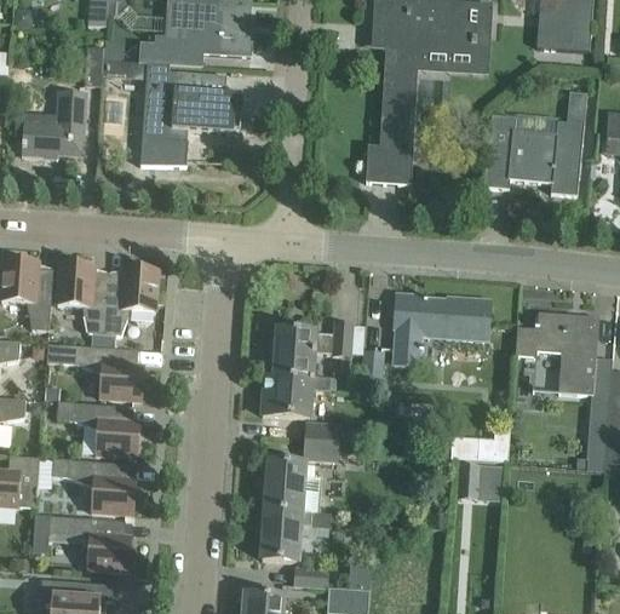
[(89,0),(87,24),(104,26),(107,0),(89,0)]
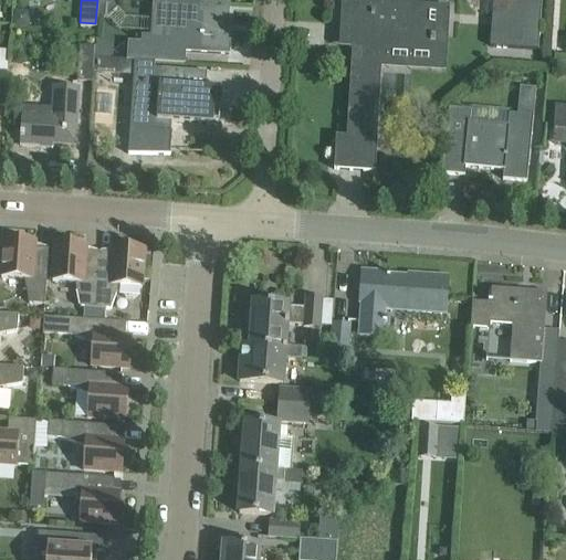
[(128,56),(135,56),(155,59),(184,60),(185,46),(229,50),(229,39),(226,39),(227,28),(223,28),(224,17),(227,17),(228,0),(153,0),(150,33),(143,33),(143,40),(129,39),(128,56)]
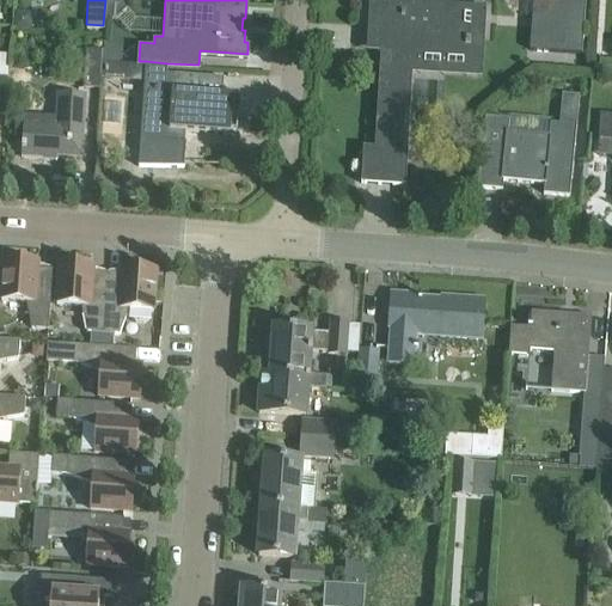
[(470,1),(451,0),(369,0),(368,20),(381,20),(379,44),(378,44),(378,47),(381,47),(378,115),(377,115),(374,142),(363,142),(361,178),(405,181),(407,157),(412,53),(420,53),(420,69),(466,72),(467,53),(469,24),(482,25),(483,5),(470,4),(470,1)]
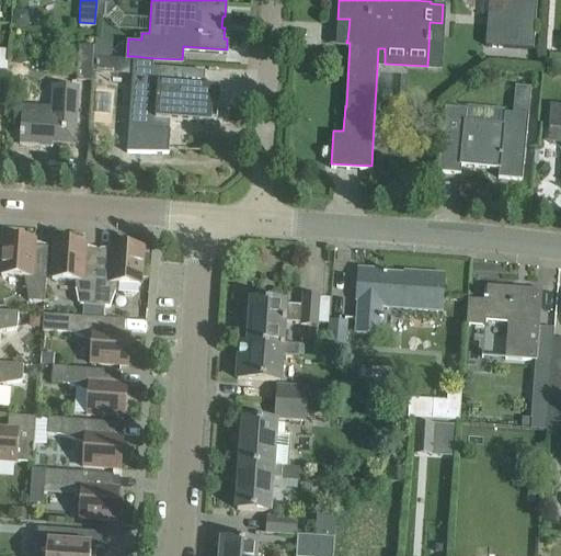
[(489,0),(485,42),(521,45),(533,45),(536,0),(489,0)]
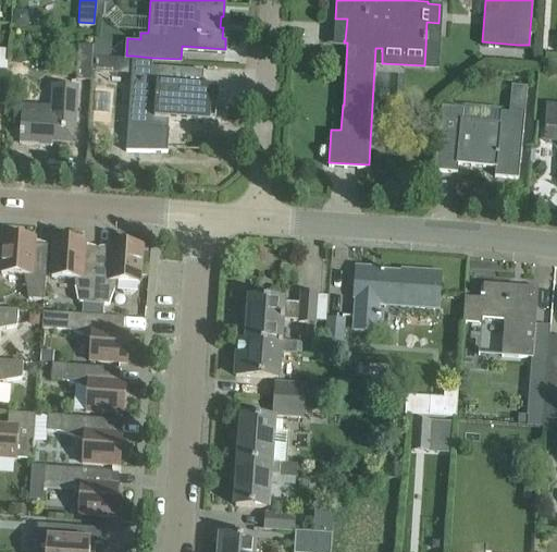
[(94,38),(93,53),(108,54),(109,47),(101,39),(94,38)]
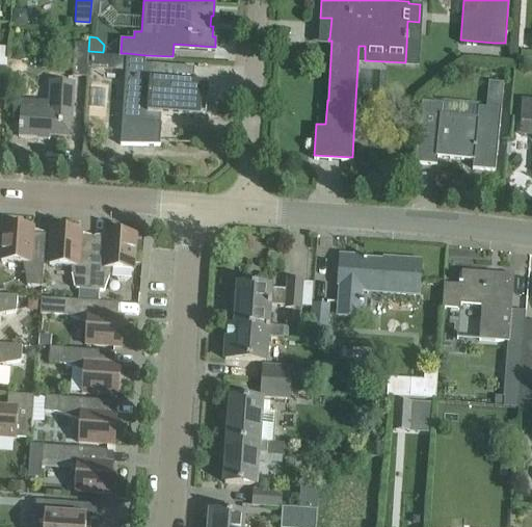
[(87,74),(88,41),(74,40),(73,73),(87,74)]
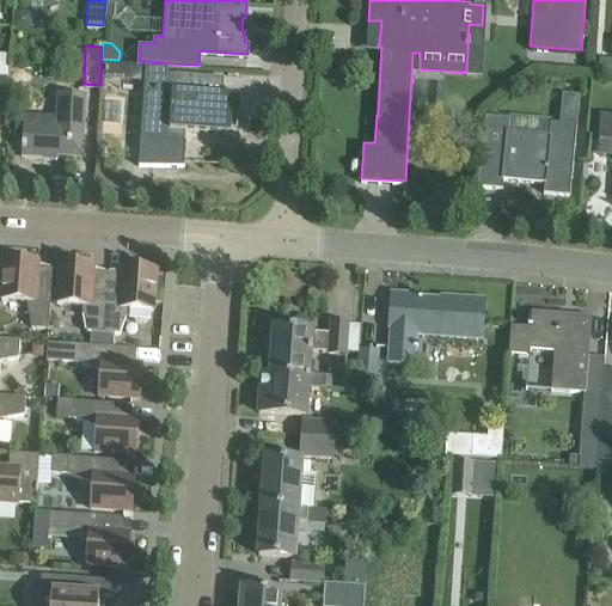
[(170,86),(165,86),(167,63),(146,61),(139,161),(153,161),(183,161),(185,127),(231,129),(232,109),(238,109),(239,92),(221,91),(222,73),(172,68),(170,86)]
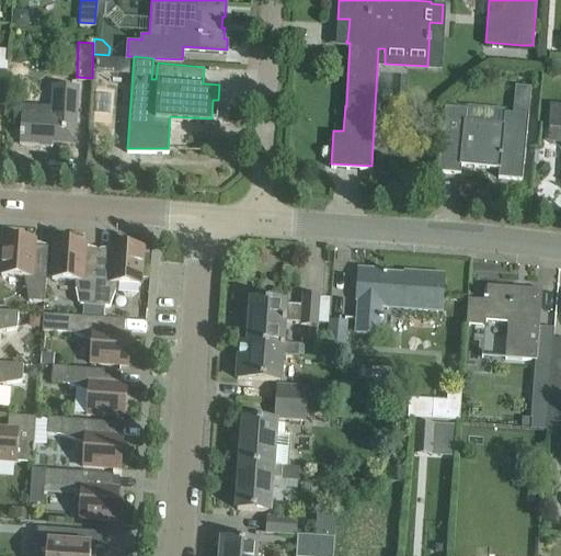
[(516,82),(515,95),(530,98),(531,84),(516,82)]
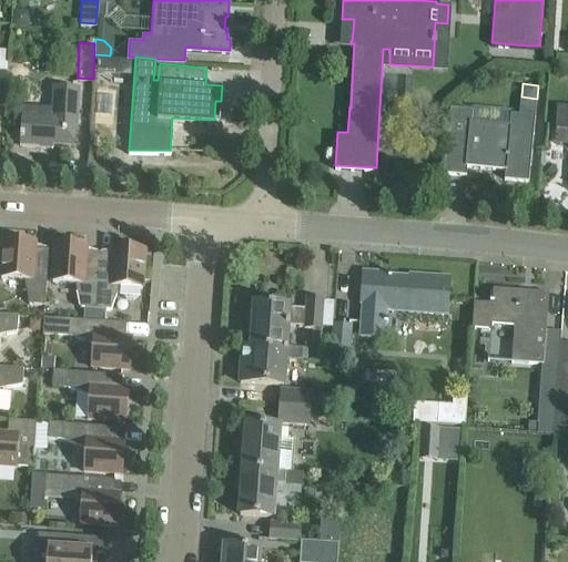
[(74,141),(77,119),(78,88),(53,87),(52,114),(22,112),(21,128),(20,128),(20,133),(22,134),(21,142),(40,143),(40,138),(74,141)]
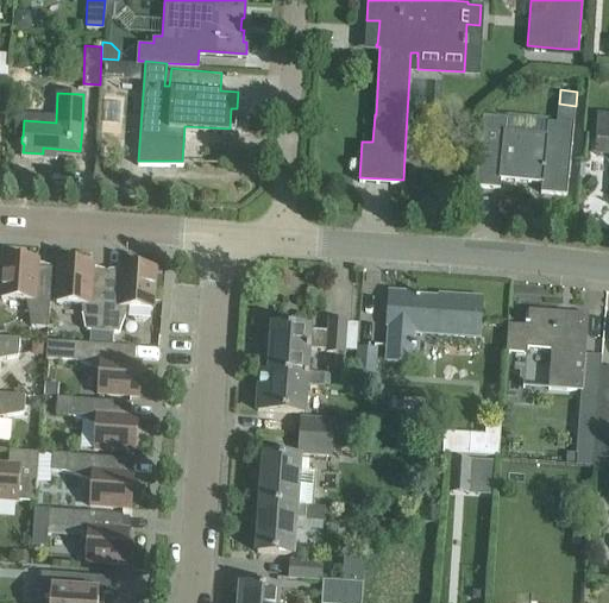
[(608,110),(597,110),(596,132),(597,132),(608,133),(608,110)]
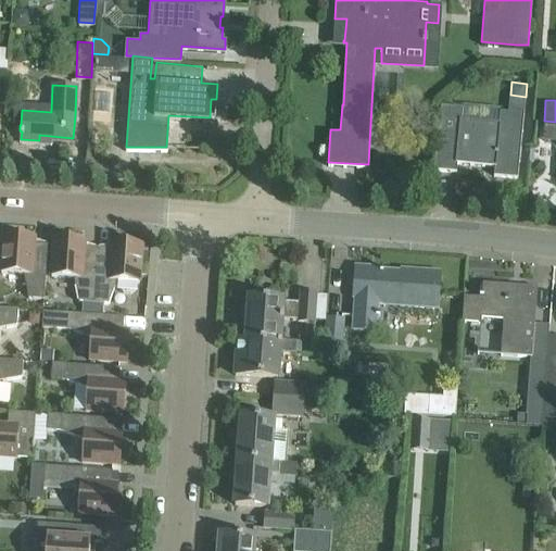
[(518,174),(520,153),(525,110),(500,108),(498,120),(462,115),(463,103),(441,101),(434,166),(456,168),(457,160),(494,163),(494,172),(518,174)]
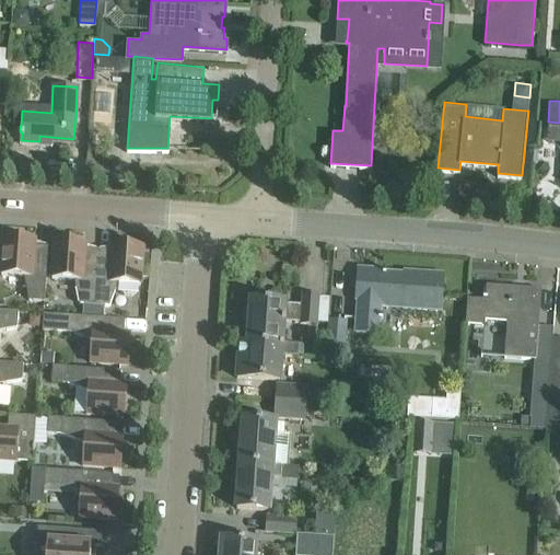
[(44,298),(47,264),(48,242),(34,242),(34,234),(3,232),(1,270),(24,273),(28,297),(44,298)]
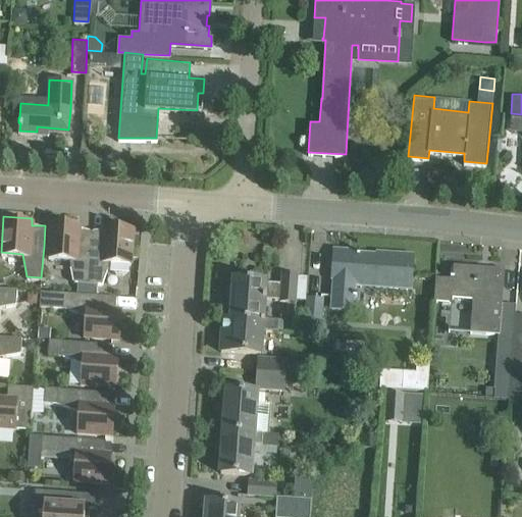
[(77,291),(87,292),(91,229),(79,228),(80,221),(50,220),(48,256),(69,257),(73,279),(77,279),(77,291)]
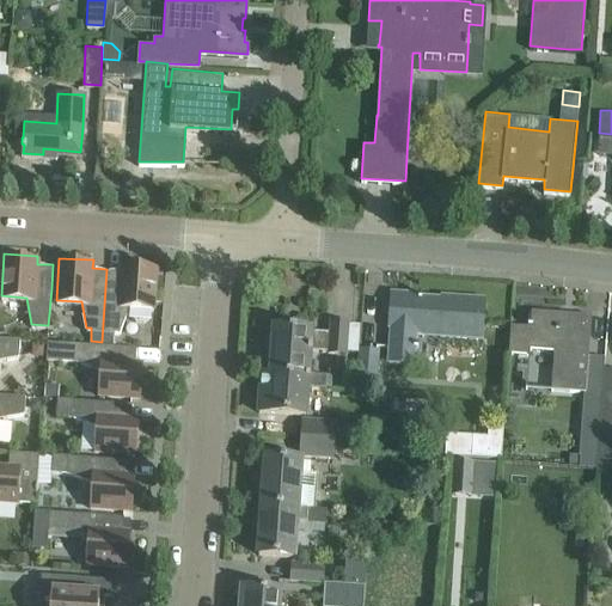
[(106,269),(102,342),(112,343),(114,330),(120,330),(128,305),(130,305),(130,312),(135,317),(144,318),(151,312),(151,306),(153,306),(155,264),(122,262),(122,270),(106,269)]
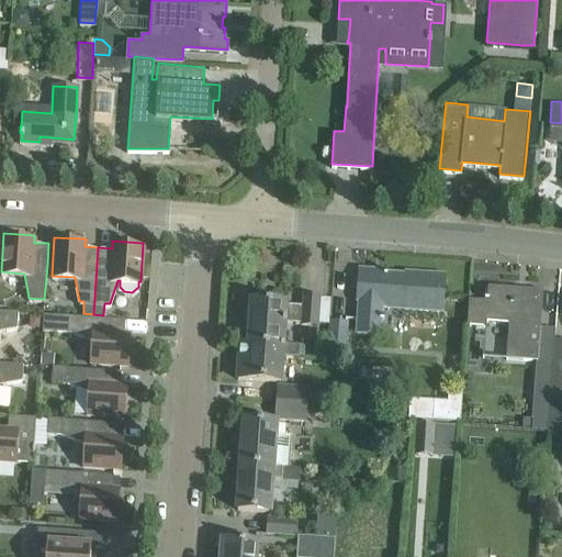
[(444,271),(426,270),(407,269),(406,271),(388,270),(388,265),(384,265),(384,268),(360,266),(359,297),(360,297),(358,327),(380,330),(382,303),(441,308),(444,271)]
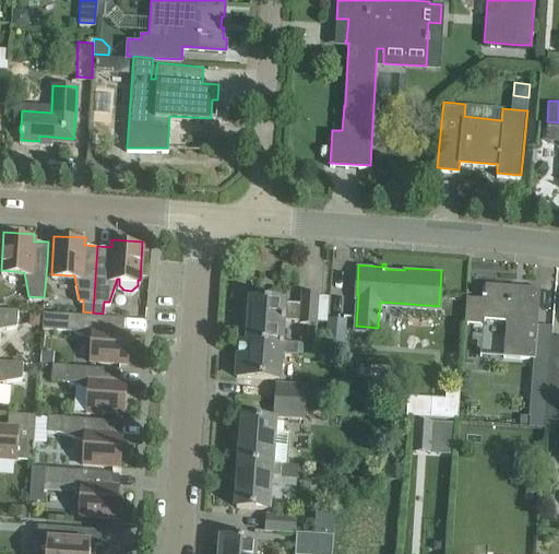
[(530,423),(545,424),(550,353),(552,322),(537,321),(540,285),(525,284),(525,287),(513,286),(514,283),(486,281),(485,287),(483,287),(483,294),(485,294),(485,296),(466,295),(465,317),(465,320),(484,321),(484,316),(506,318),(503,353),(530,355),(530,352),(534,352),(530,413),(531,413),(530,423)]
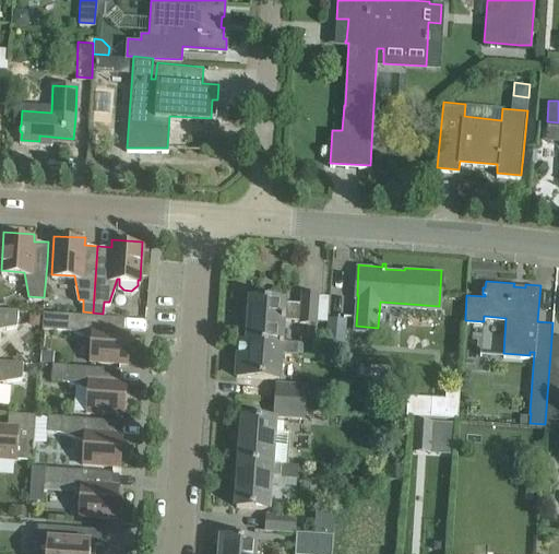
[(251,296),(248,340),(281,342),(281,339),(283,317),(299,318),(299,319),(317,320),(318,291),(301,290),(300,301),(283,299),(283,298),(251,296)]
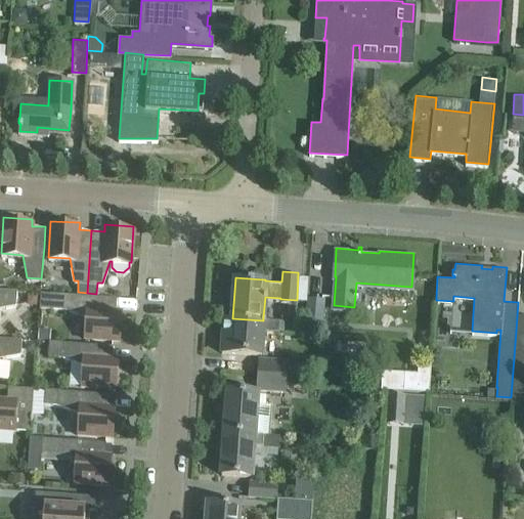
[(32,285),(31,293),(38,293),(39,293),(40,285),(32,285)]
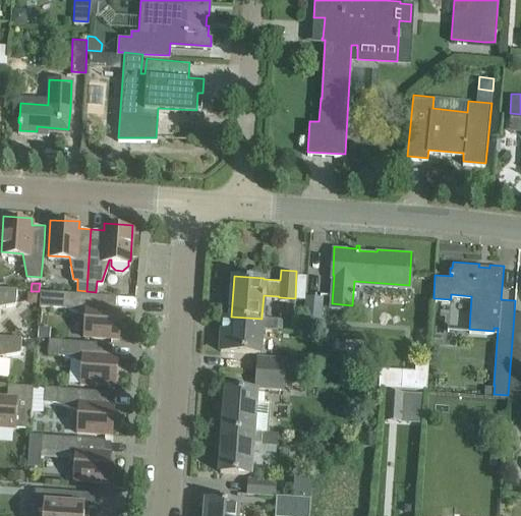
[(16,286),(0,285),(0,303),(15,301),(16,286)]
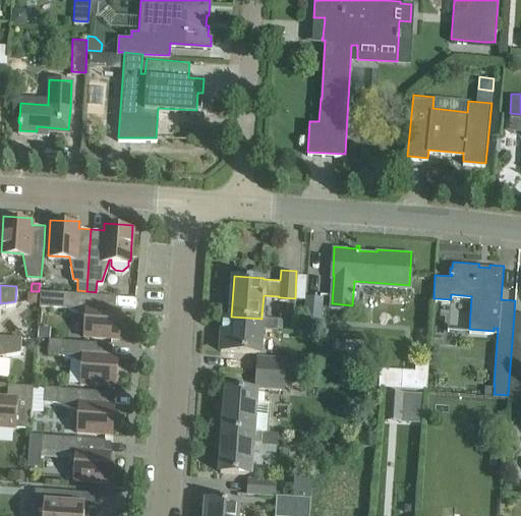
[(87,291),(77,290),(50,289),(50,290),(41,290),(40,303),(66,305),(84,311),(83,333),(119,336),(121,307),(115,306),(116,293),(96,292),(87,291)]
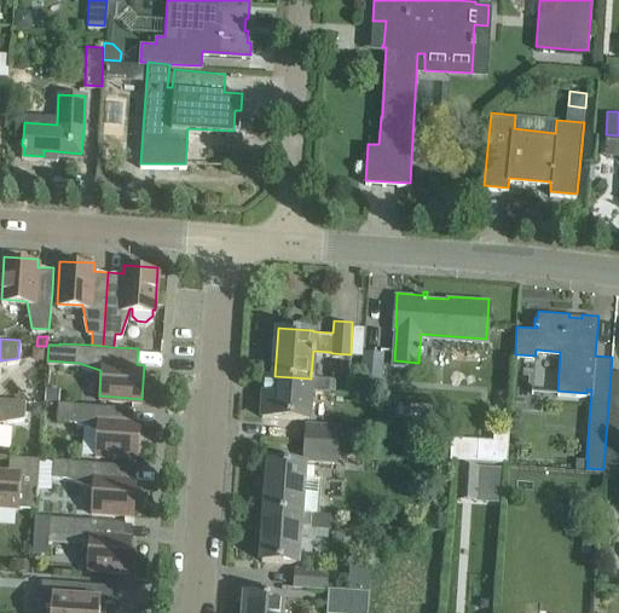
[(33,345),(32,357),(44,358),(45,346),(36,346),(33,345)]
